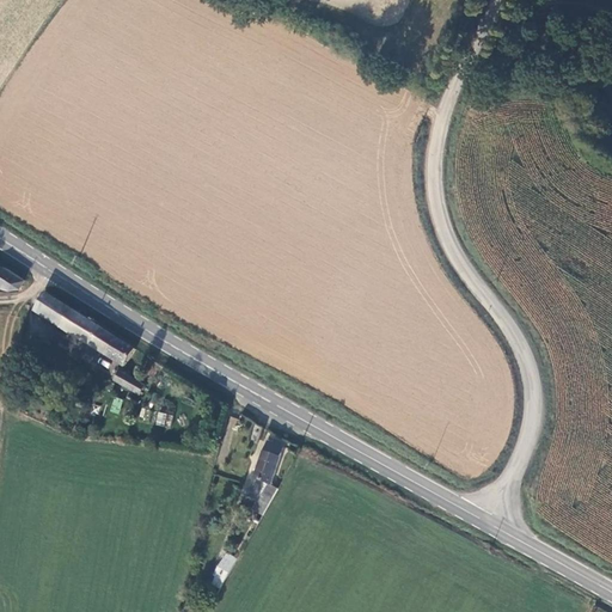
[(381,69),(377,79),(398,90),(403,81),(381,69)]
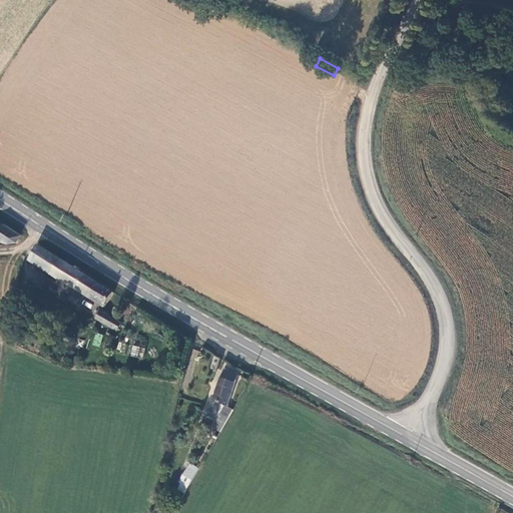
[(0,241),(17,244),(22,235),(4,223),(0,231),(0,241)]
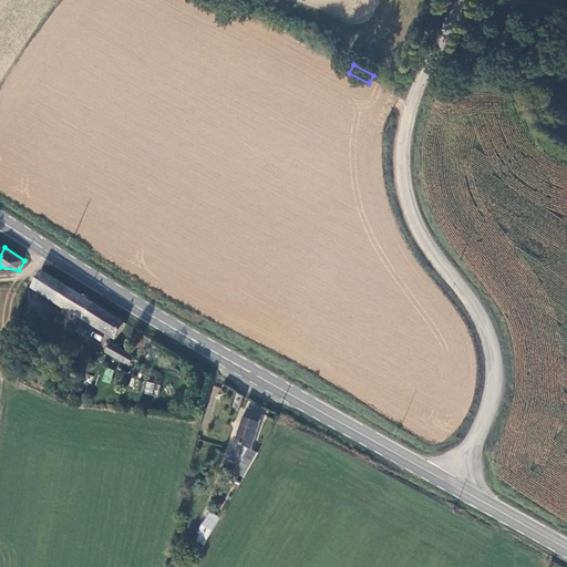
[(32,289),(55,303),(65,286),(43,271),(32,289)]
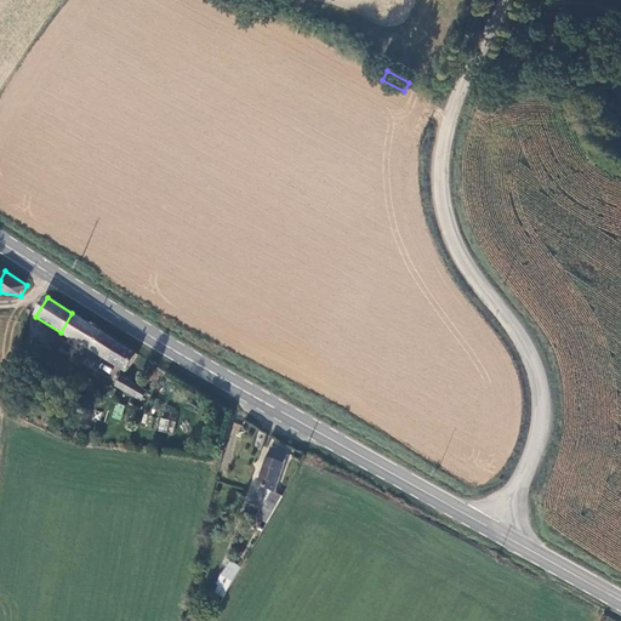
[(125,372),(136,355),(72,313),(61,332),(125,372)]
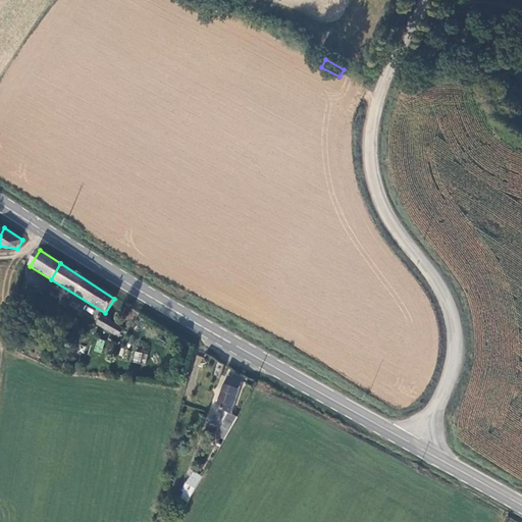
[(103,318),(99,327),(120,340),(125,330),(103,318)]
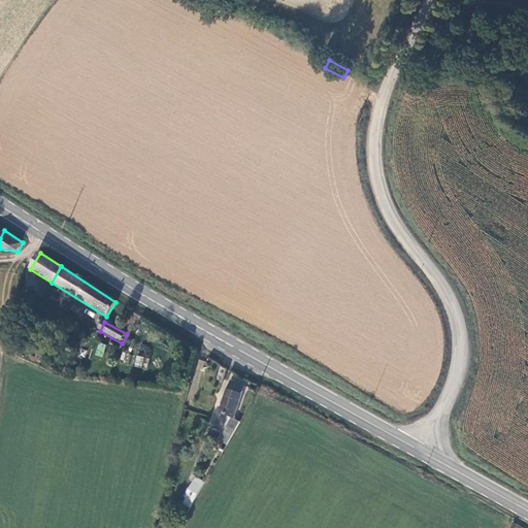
[(95,355),(103,357),(106,344),(98,342),(95,355)]
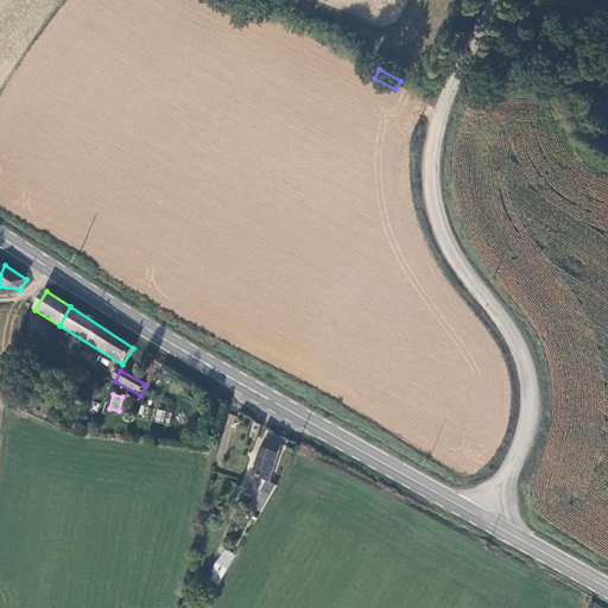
[(128,412),(134,400),(126,397),(120,409),(128,412)]
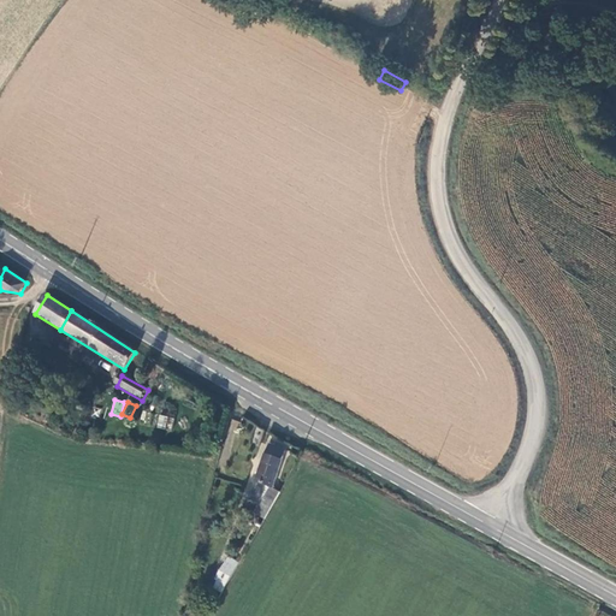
[(158,415),(157,428),(171,430),(173,418),(158,415)]
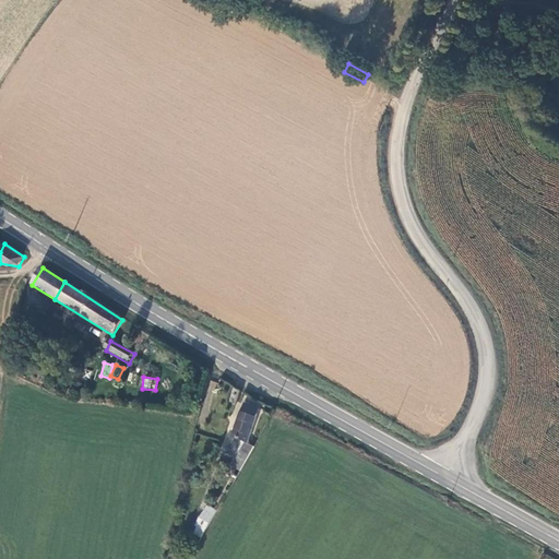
[(236,404),(241,390),(233,385),(228,401),(236,404)]
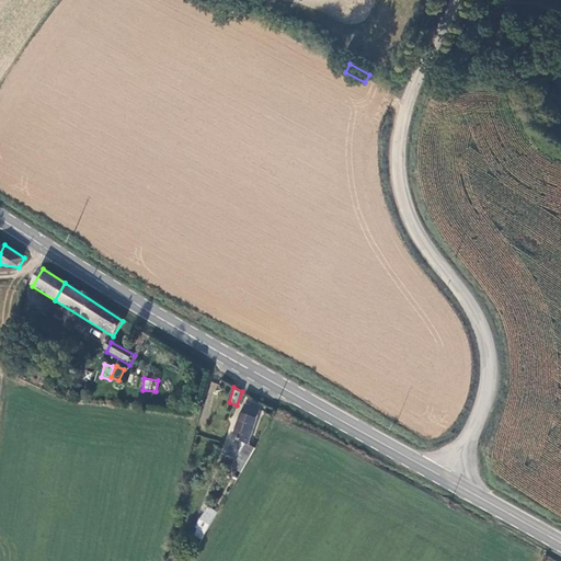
[(233,470),(242,473),(255,453),(248,449),(261,413),(245,408),(228,458),(238,462),(233,470)]
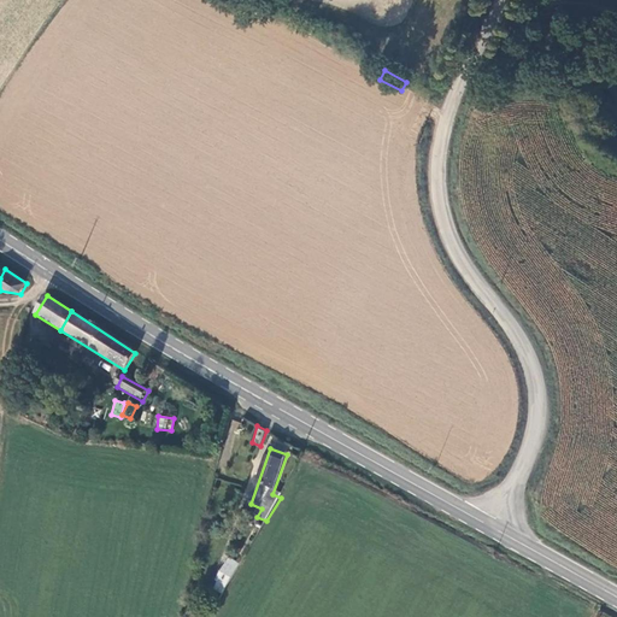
[(224,594),(241,565),(230,560),(218,581),(221,582),(216,589),(224,594)]
